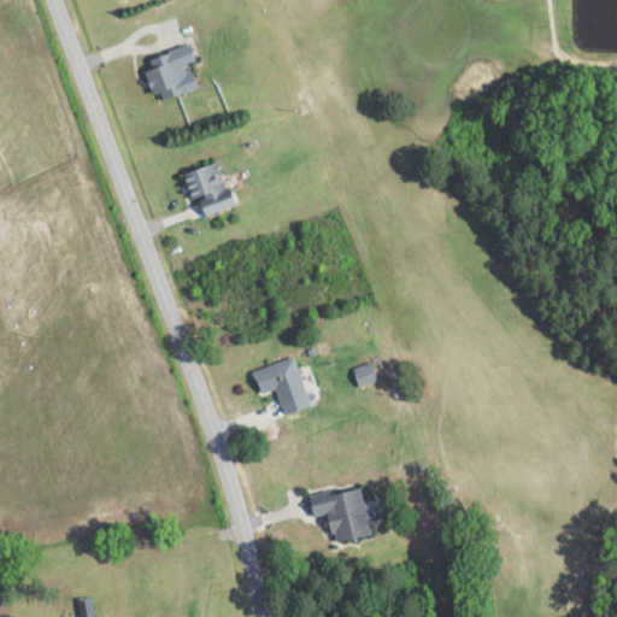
[(145,71),(157,103),(195,88),(187,64),(193,62),(187,45),(147,59),(151,69),(145,71)]
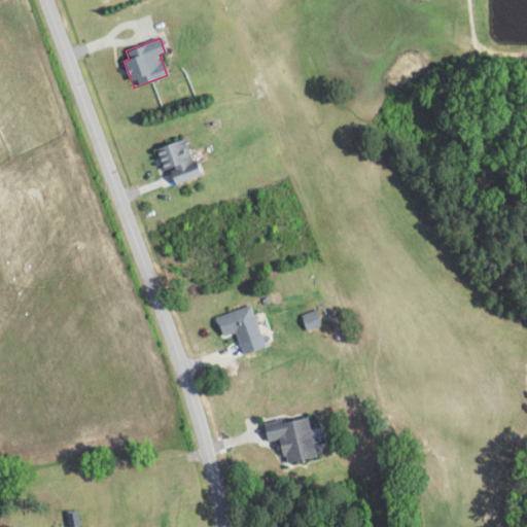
[(176,185),(201,177),(188,139),(159,148),(167,172),(171,171),(176,185)]
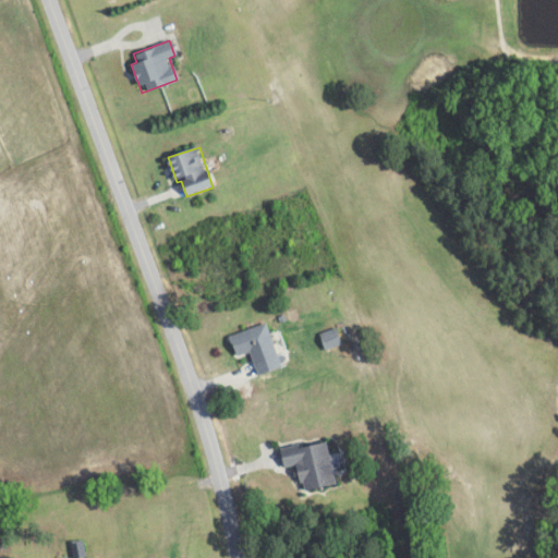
[(280,367),(268,324),(229,335),(234,356),(251,352),(257,374),(280,367)]
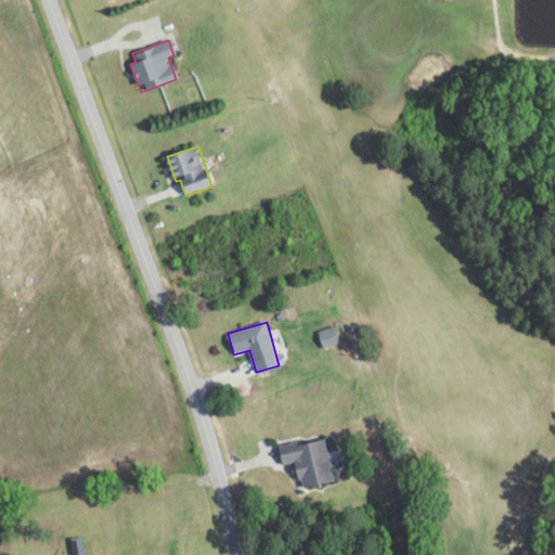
[(320,334),(325,348),(339,343),(334,327),(320,334)]
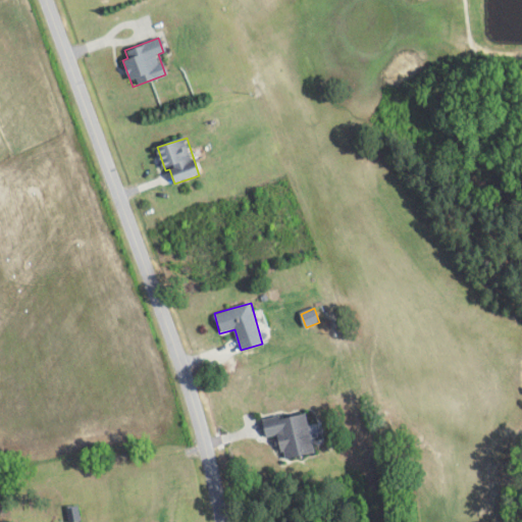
[(312,453),(304,412),(261,420),(264,437),(276,435),(280,459),(312,453)]
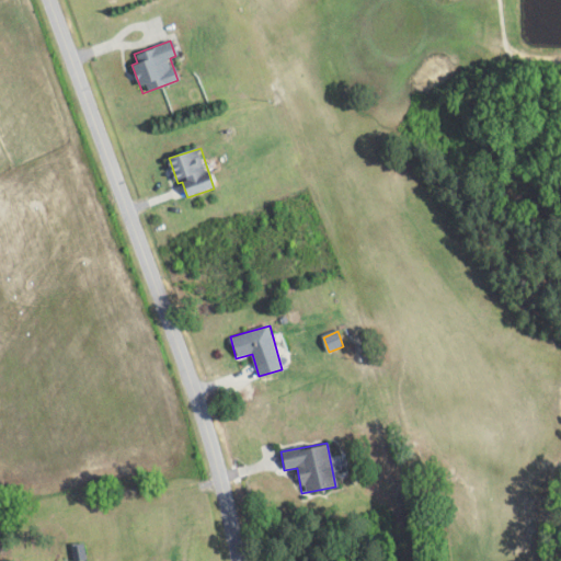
All buildings are outlined.
